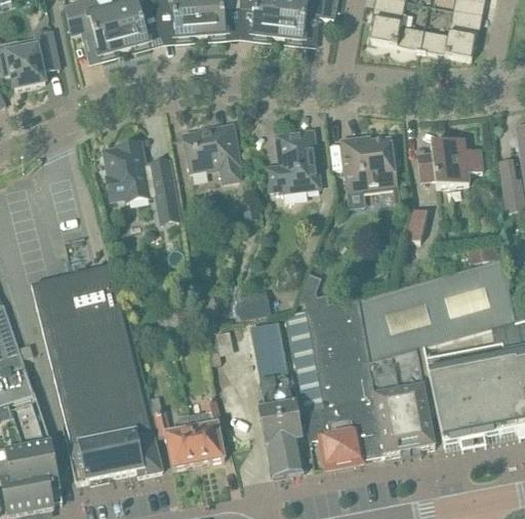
[(125,47),(113,4),(98,7),(96,0),(78,0),(65,4),(72,35),(93,29),(101,54),(125,47)]
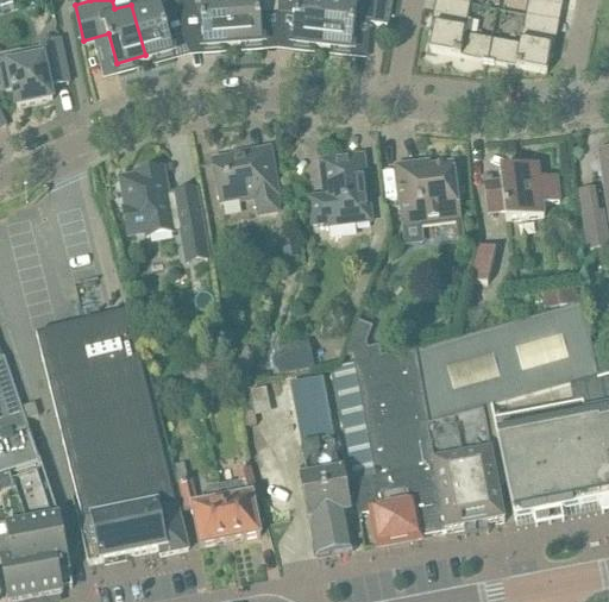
[(130,0),(131,5),(145,55),(173,48),(165,19),(183,16),(181,0),(130,0)]
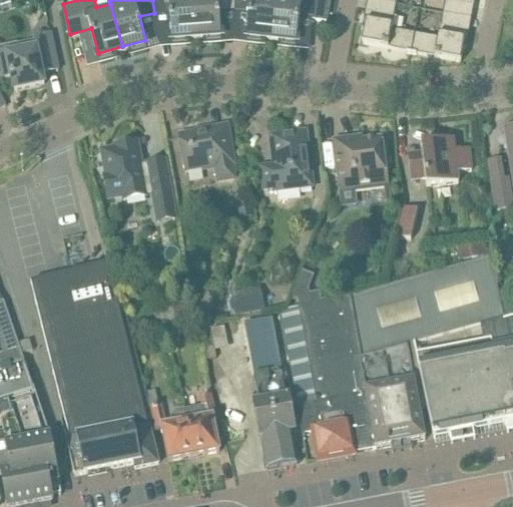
[(152,0),(154,13),(170,11),(172,35),(196,34),(193,0),(152,0)]
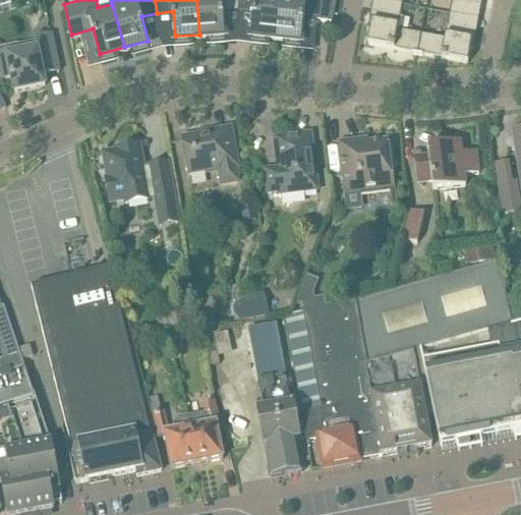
[(196,0),(199,35),(212,34),(212,38),(225,37),(223,8),(239,7),(238,0),(196,0)]
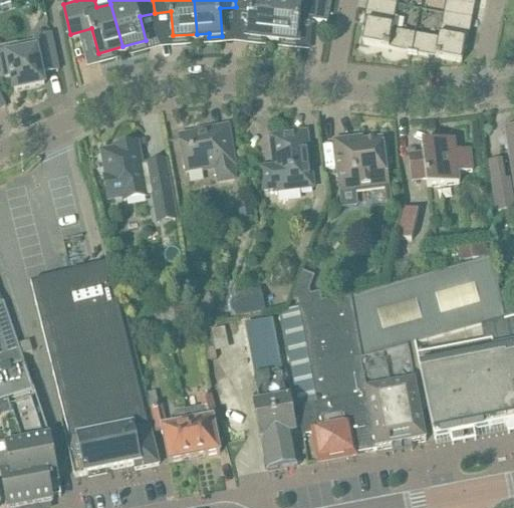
[(235,0),(236,7),(251,9),(248,32),(272,35),(276,0),(235,0)]
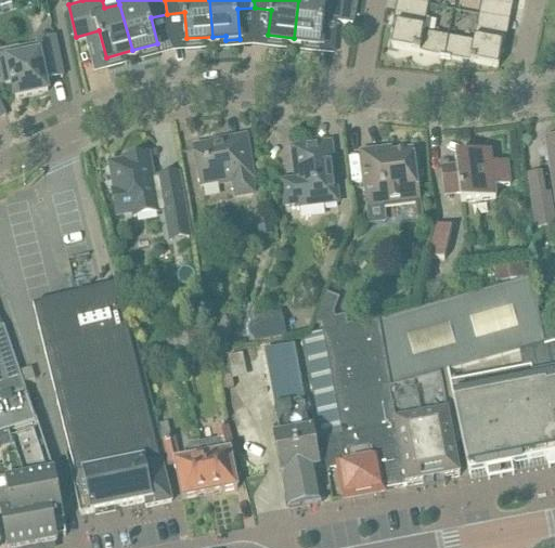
[(298,0),(294,38),(307,39),(307,43),(321,46),(324,15),(341,17),(355,18),(358,0),(298,0)]
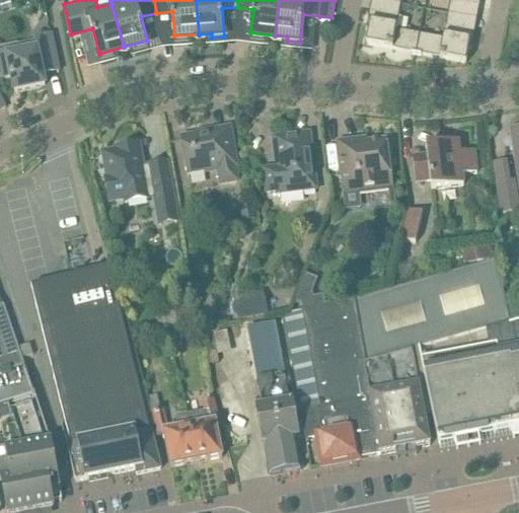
[(411,49),(416,50),(420,28),(396,24),(400,5),(410,6),(411,1),(404,0),(391,0),(389,10),(372,7),(369,23),(367,22),(366,24),(369,24),(366,40),(411,48),(411,49)]
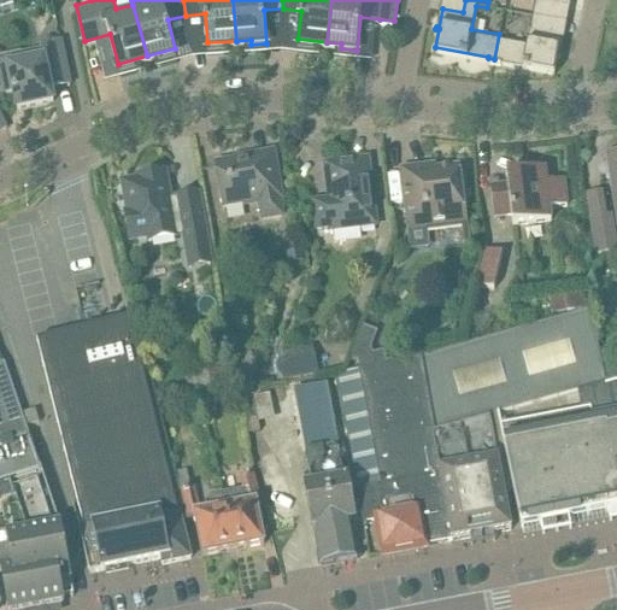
[(534,0),(533,10),(544,12),(547,0),(560,0),(566,1),(566,0),(534,0)]
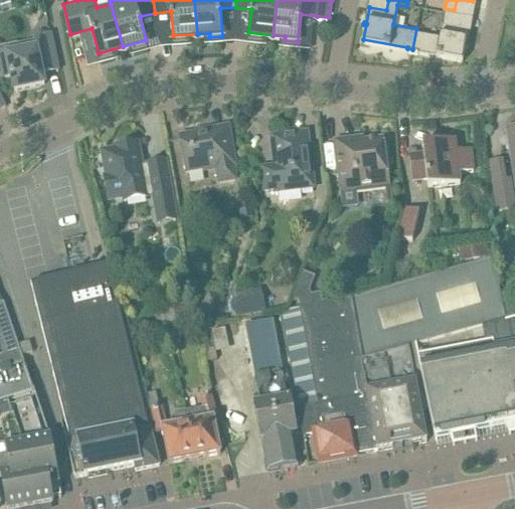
[(416,28),(412,49),(418,50),(418,49),(463,57),(466,43),(468,43),(469,42),(466,42),(469,25),(452,22),(454,10),(445,8),(440,32),(416,28)]
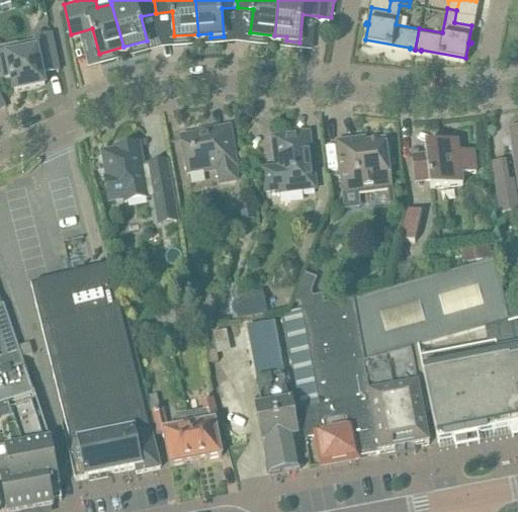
[(41,65),(58,62),(54,41),(51,29),(33,32),(34,38),(0,45),(0,55),(4,75),(11,74),(15,87),(45,80),(41,65)]
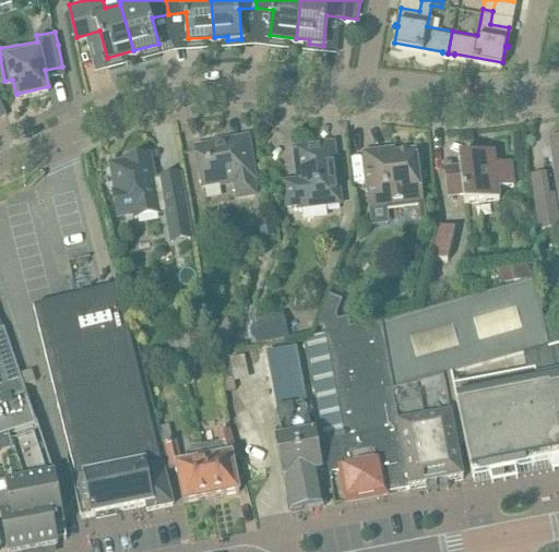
[(195,144),(200,165),(202,182),(223,179),(222,174),(234,170),(238,193),(256,190),(253,175),(256,175),(248,132),(214,139),(214,140),(195,144)]
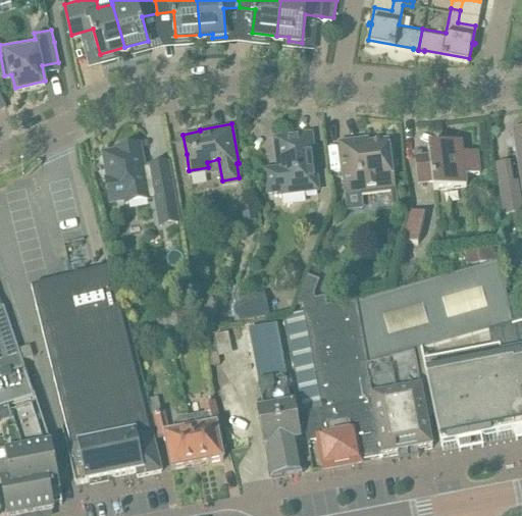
[(311,130),(275,134),(278,164),(265,166),(268,189),(281,188),(282,191),(318,186),(311,130)]
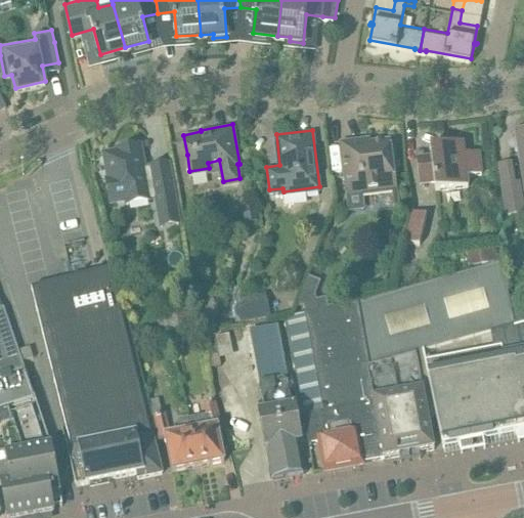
[(357,142),(357,137),(341,139),(347,190),(396,184),(390,137),(357,142)]
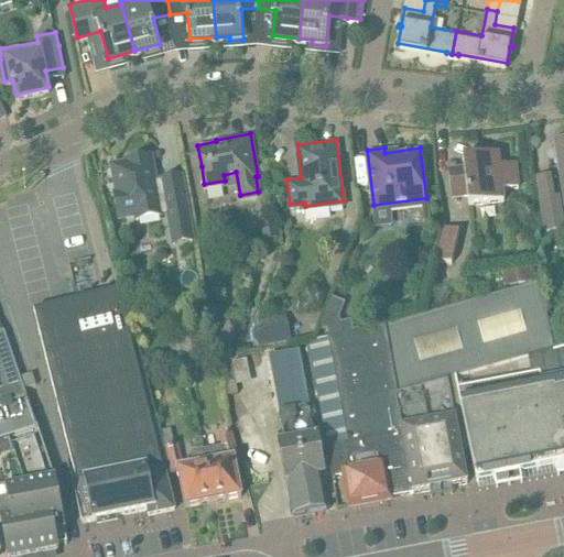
[(448,166),(452,187),(452,193),(468,190),(469,200),(505,196),(502,185),(519,183),(516,159),(499,161),(498,150),(463,154),(465,166),(456,168),(455,165),(448,166)]
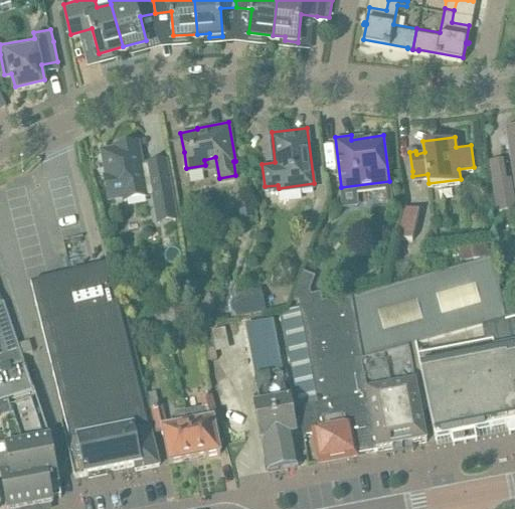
[(154,186),(159,213),(174,211),(165,158),(149,161),(149,164),(142,165),(137,140),(117,144),(117,146),(104,148),(109,173),(107,173),(111,194),(125,191),(126,195),(147,191),(146,187),(154,186)]
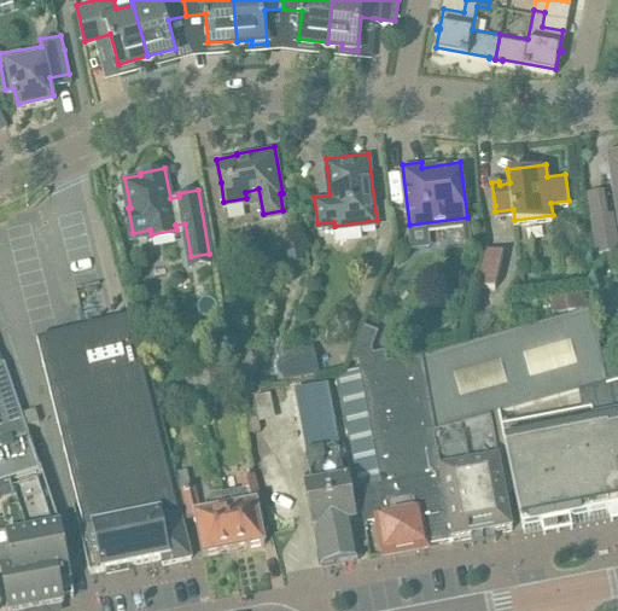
[(617,233),(613,208),(590,213),(596,250),(617,245),(617,233)]
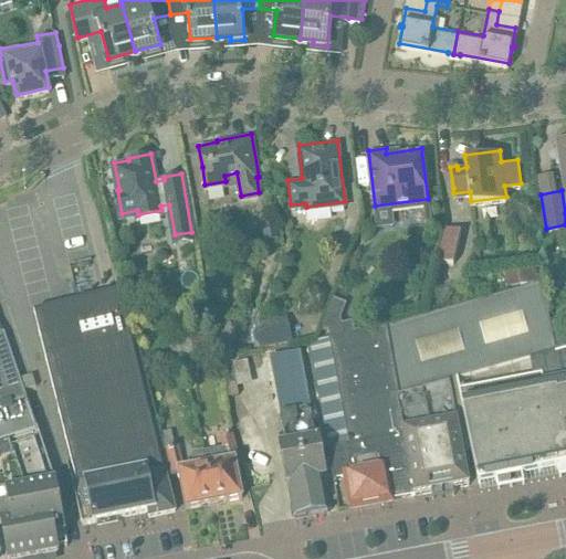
[(263,224),(265,235),(280,233),(278,222),(263,224)]
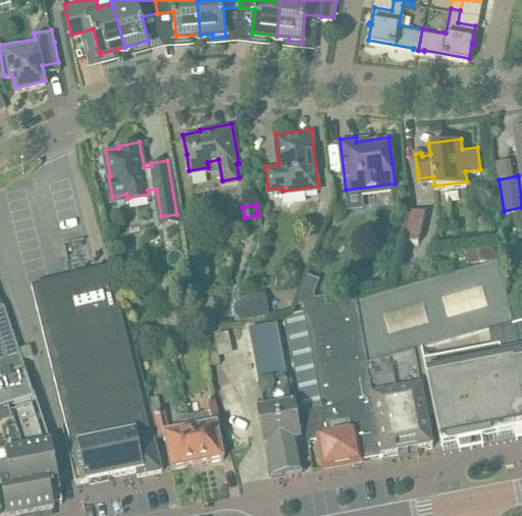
[(404,237),(418,241),(425,210),(411,207),(404,237)]
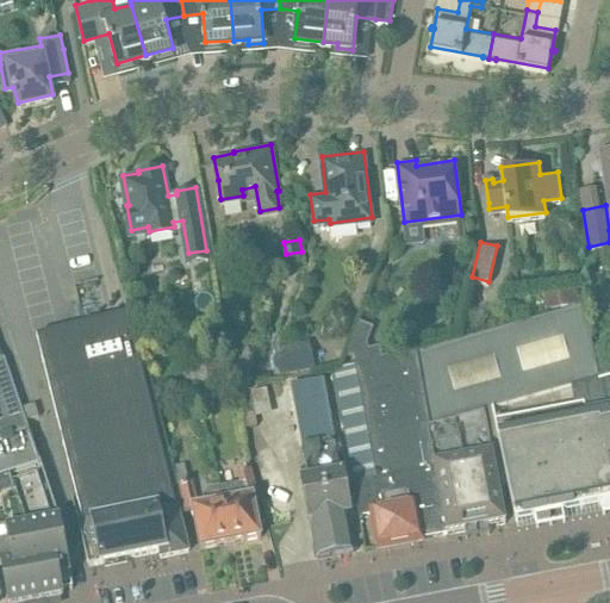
[(580,299),(578,285),(559,287),(560,302),(580,299)]
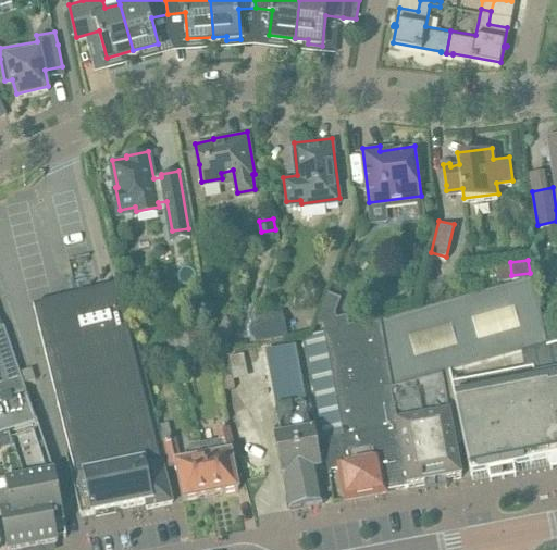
[(383,319),(392,384),(521,348),(524,364),(453,378),(471,471),(556,453),(556,337),(547,341),(533,274),(383,319)]
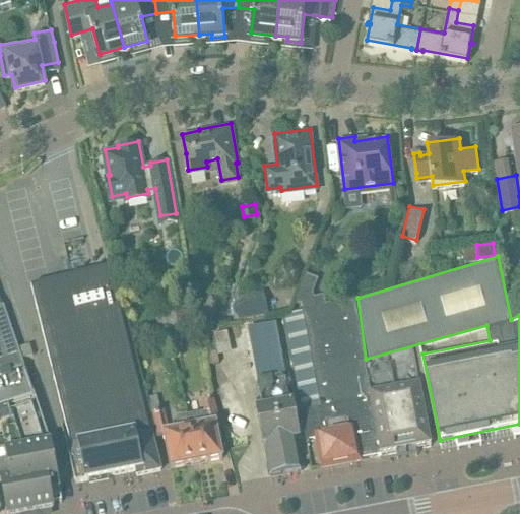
[(148,394),(115,261),(31,281),(71,439),(66,440),(76,477),(135,466),(136,470),(160,465),(153,430),(157,429),(148,394)]
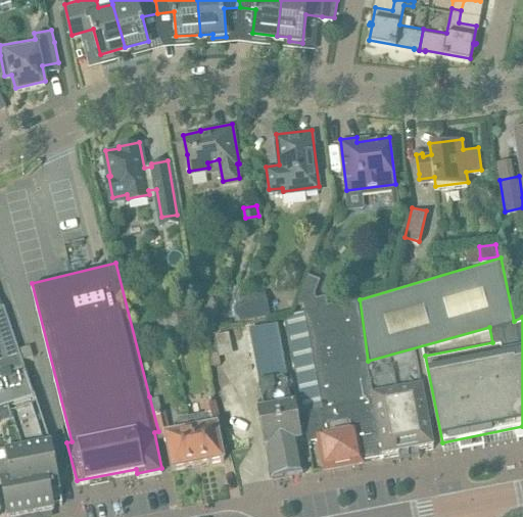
[(271,311),(266,287),(235,294),(240,318),(271,311)]
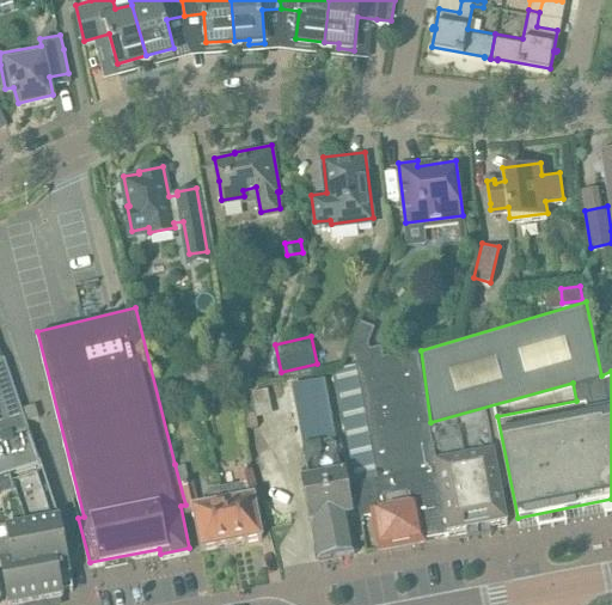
[(381,343),(354,349),(355,354),(356,362),(384,356),(381,343)]
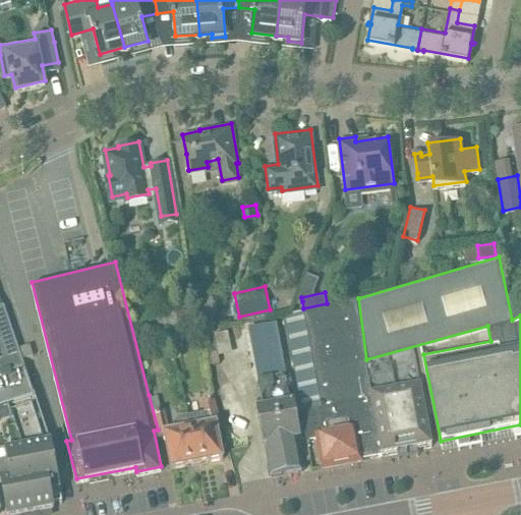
[(368,381),(364,360),(366,359),(358,298),(358,296),(327,303),(303,308),(285,313),(298,389),(302,408),(307,439),(309,439),(309,437),(319,435),(321,443),(324,462),(373,453),(381,452),(374,422),(375,422),(371,403),(372,403),(368,381)]
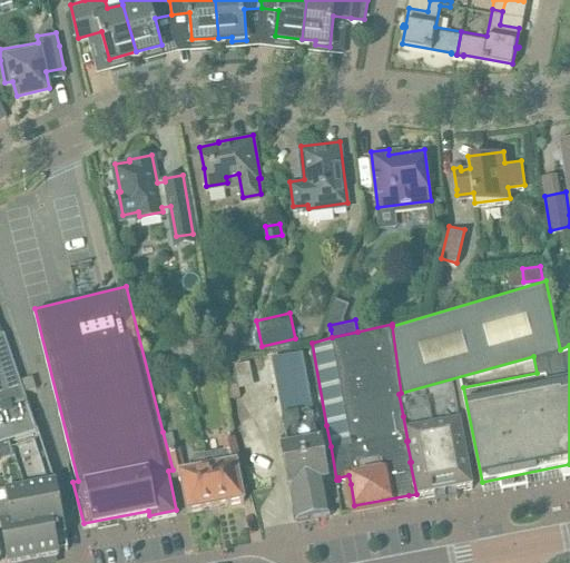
[(5,329),(0,331),(0,407),(28,398),(5,329)]
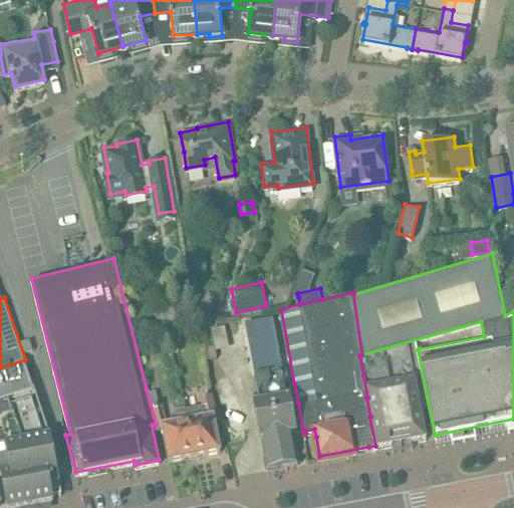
[(273,316),(246,321),(260,400),(255,401),(261,433),(264,446),(267,466),(299,460),(296,440),(293,427),(296,427),(290,395),(287,395),(282,367),(273,316)]
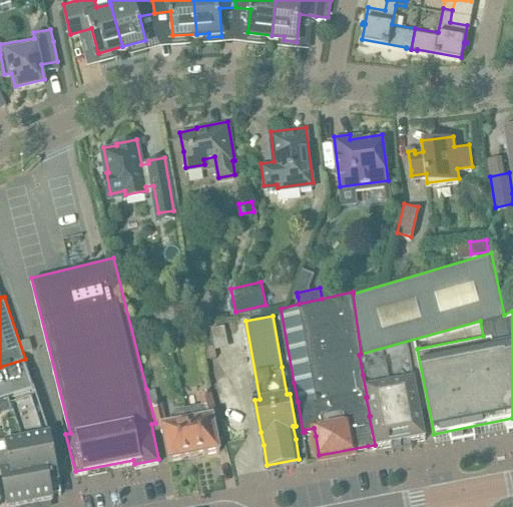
[(19,339),(23,349),(32,346),(29,336),(19,339)]
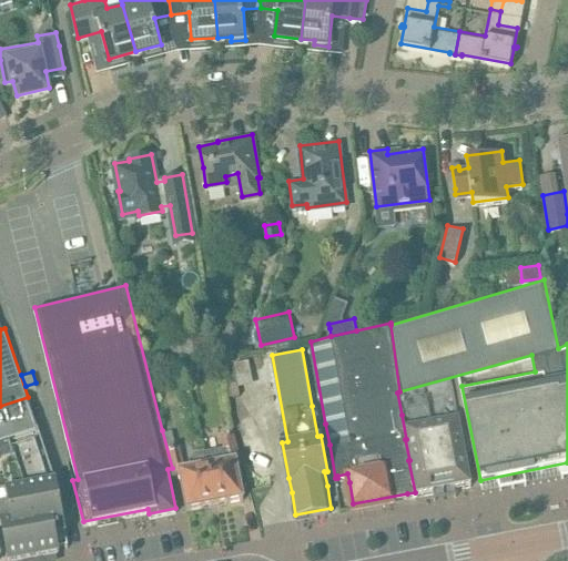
[(452,378),(399,391),(397,393),(402,415),(406,439),(405,439),(409,460),(408,460),(415,492),(470,482),(452,378)]
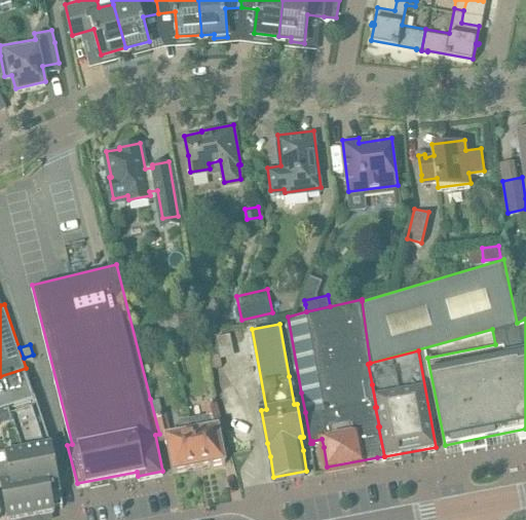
[(0,376),(0,482),(1,482),(8,519),(54,511),(53,505),(63,504),(51,444),(26,368),(0,376)]
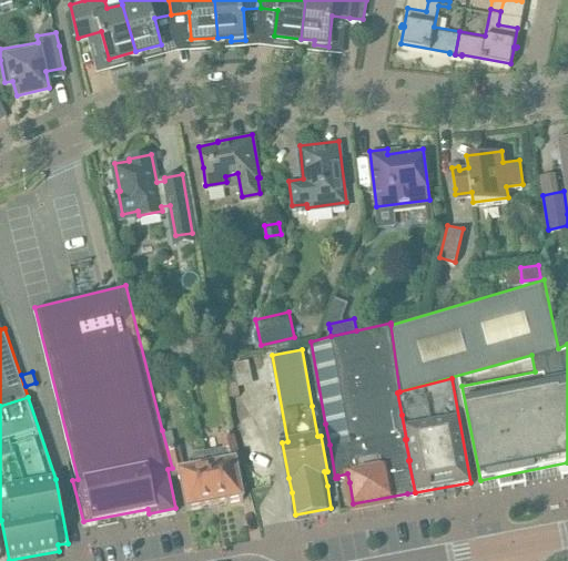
[(171,427),(162,430),(172,468),(173,473),(180,471),(186,507),(216,500),(206,447),(205,448),(205,447),(192,449),(195,465),(185,467),(180,442),(175,444),(171,427)]
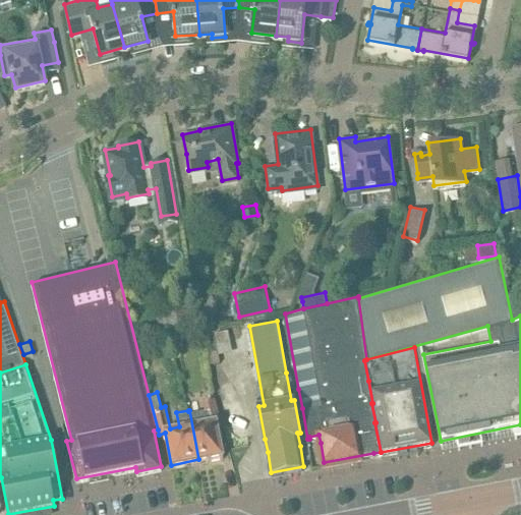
[(205,407),(189,410),(198,459),(224,455),(218,423),(223,422),(216,395),(203,399),(205,407)]
